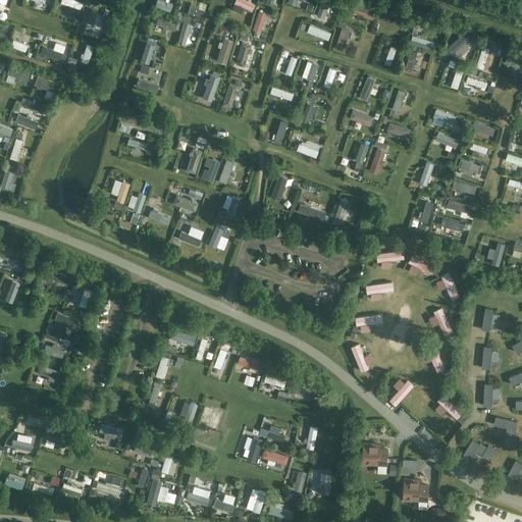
[(82,2),(74,0),(60,0),(60,3),(80,9),(82,2)]
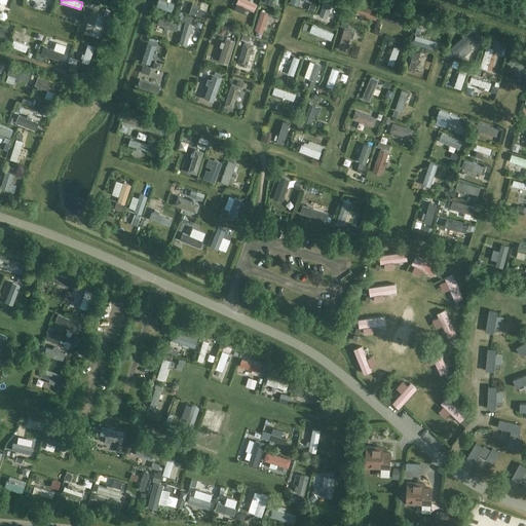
[(172,11),(174,3),(161,0),(158,0),(157,7),(172,11)]
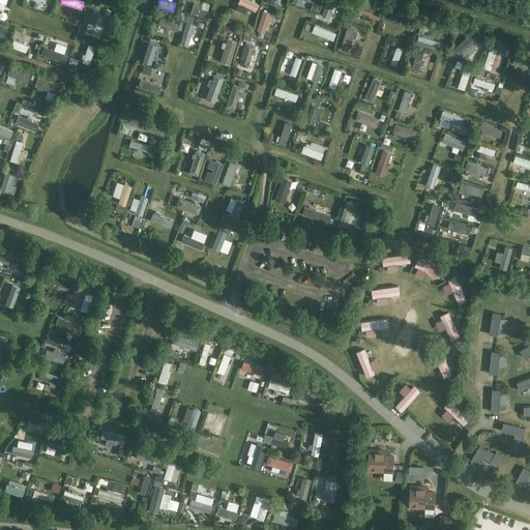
[(258,3),(248,0),(238,0),(237,4),(256,11),(258,3)]
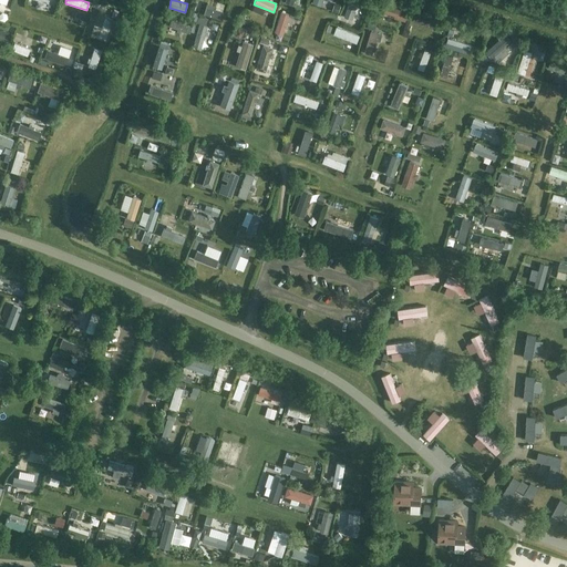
[(384,6),(382,14),(406,21),(409,12),(384,6)]
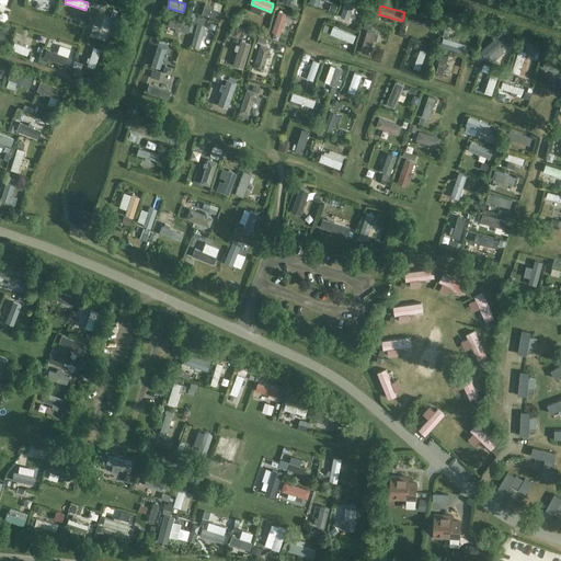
[(94,7),(90,12),(94,15),(99,11),(99,10),(94,7)]
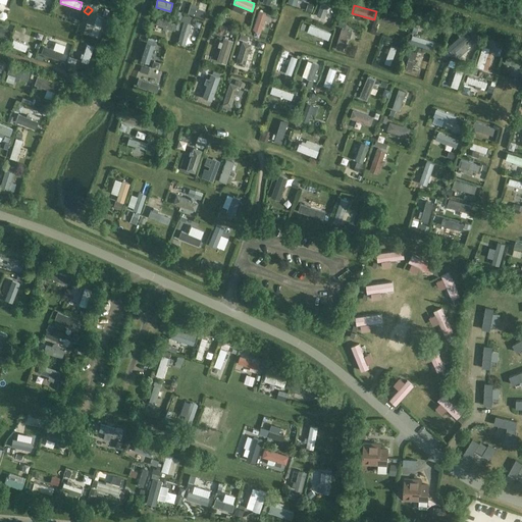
[(205,12),(189,7),(187,13),(204,17),(205,12)]
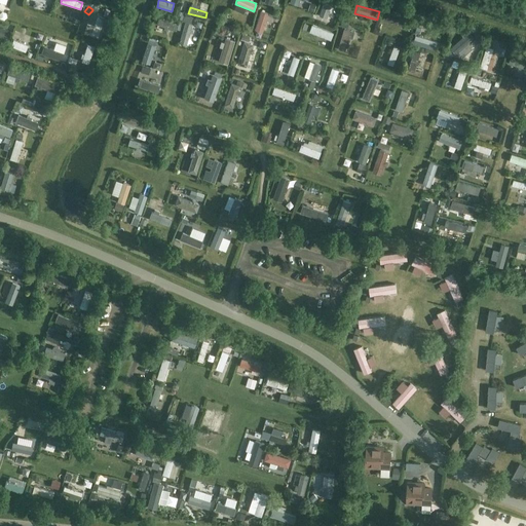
[(260,11),(255,31),(262,33),(267,13),(260,11)]
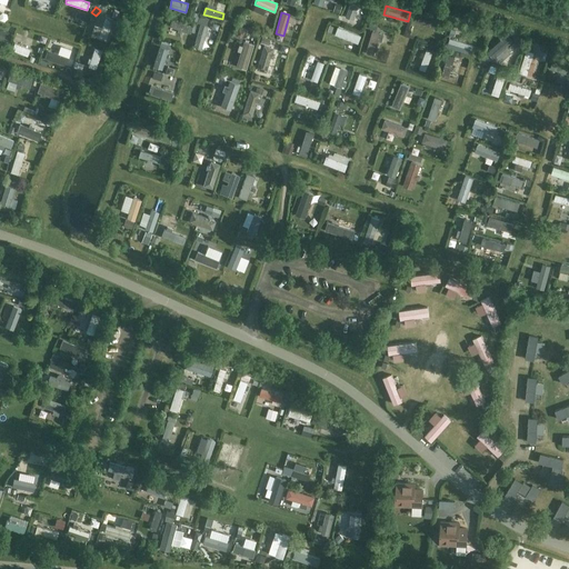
[(439,20),(418,13),(415,22),(437,29),(439,20)]
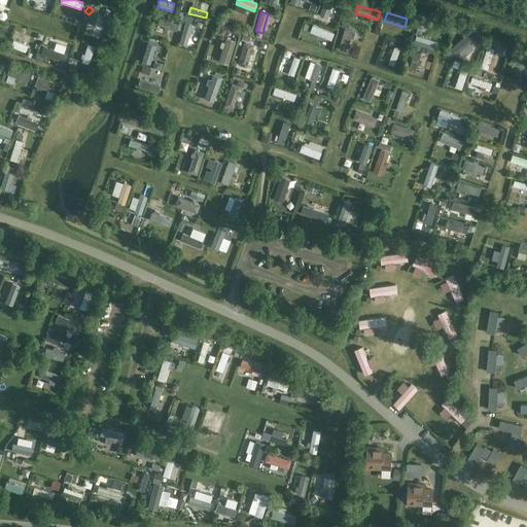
[(425,12),(422,23),(428,25),(431,14),(425,12)]
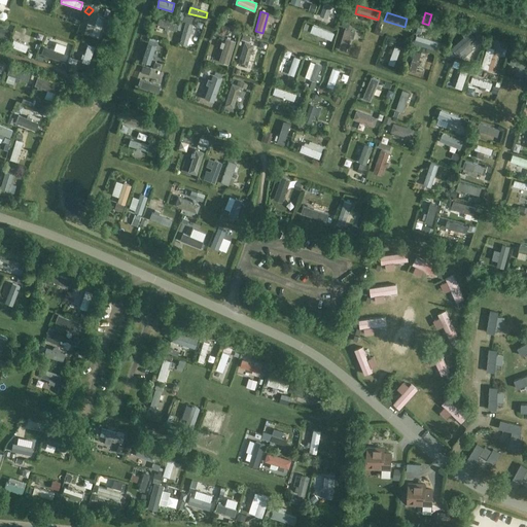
[(184,14),(182,21),(190,23),(192,18),(184,14)]
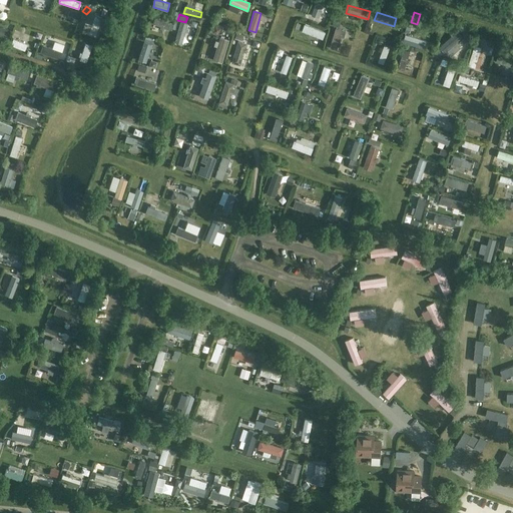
[(101,17),(95,15),(89,34),(95,36),(101,17)]
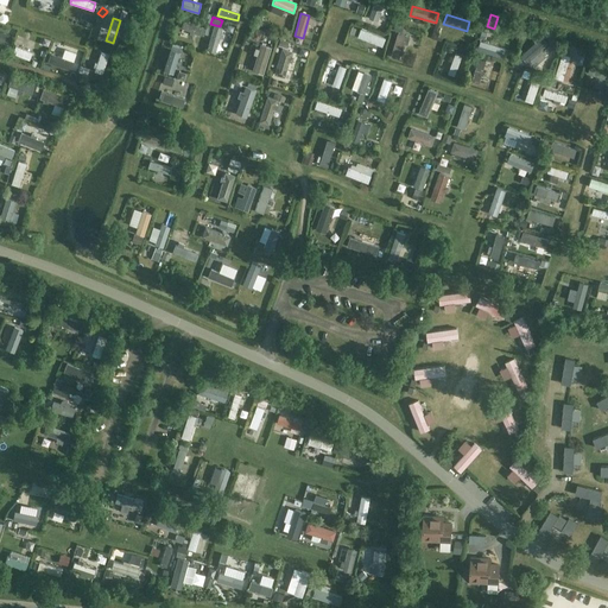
[(179,29),(202,36),(204,27),(182,21),(179,29)]
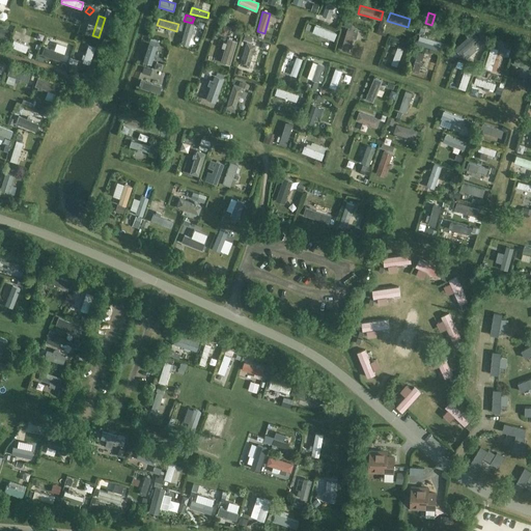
[(180,45),(189,47),(195,26),(187,24),(180,45)]
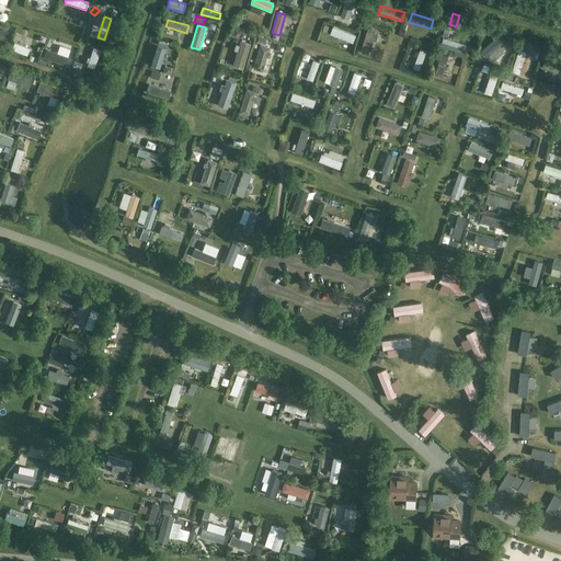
[(333,26),(330,34),(353,43),(356,35),(333,26)]
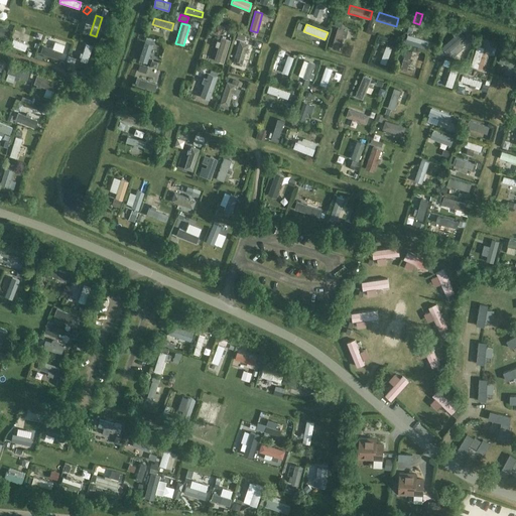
[(14,26),(13,34),(20,35),(21,27),(14,26)]
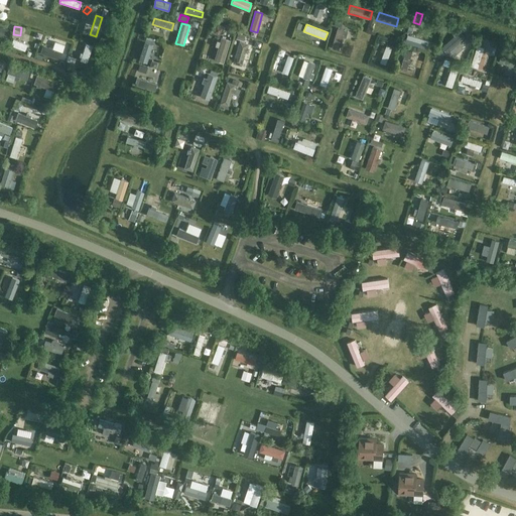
[(346,31),(338,28),(332,47),(340,50),(346,31)]
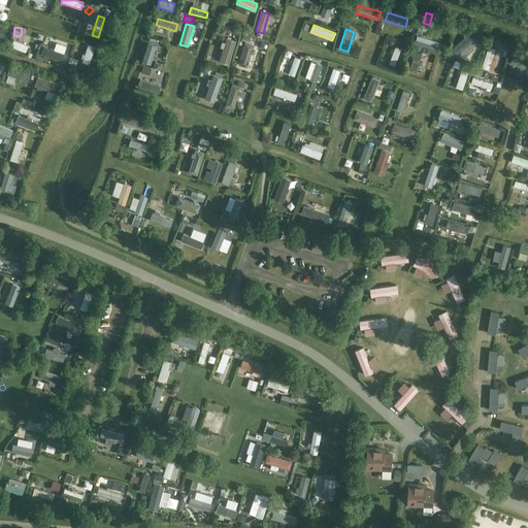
[(454,35),(451,48),(464,52),(467,38),(454,35)]
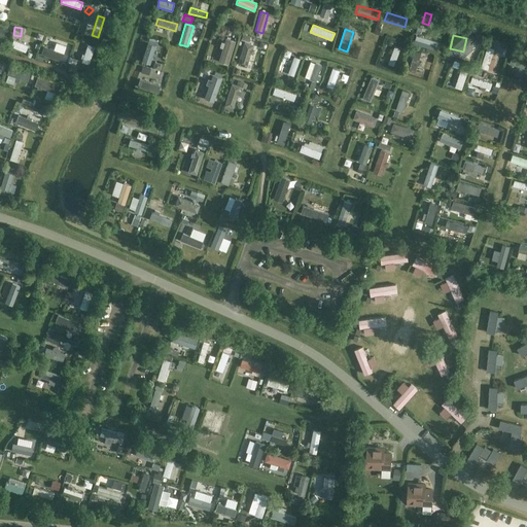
[(438,42),(417,36),(415,42),(436,48),(438,42)]
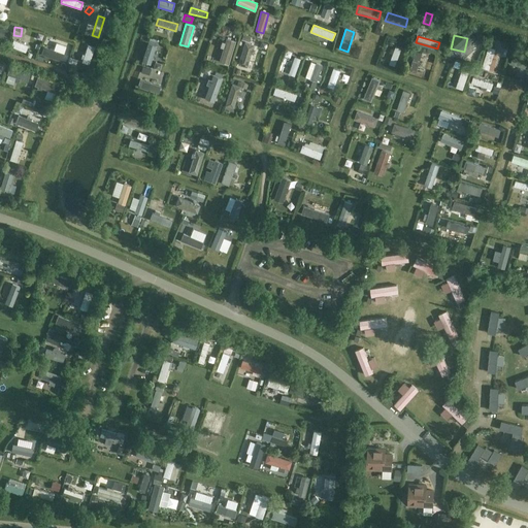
[(234,40),(226,38),(219,62),(228,64),(234,40)]
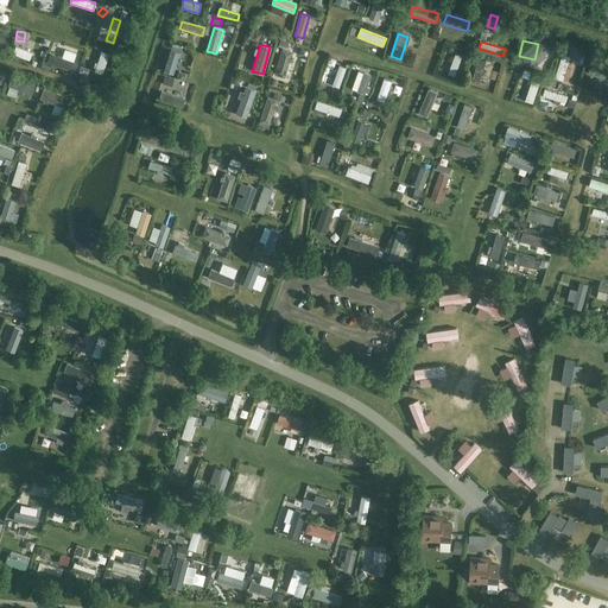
[(11,55),(29,59),(32,51),(13,45),(11,55)]
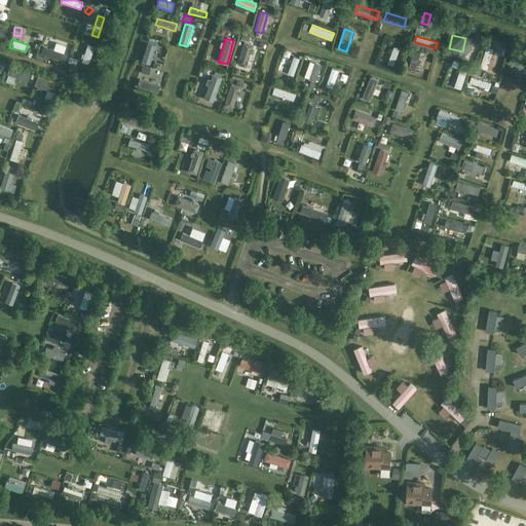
[(258,40),(257,47),(264,48),(265,41),(258,40)]
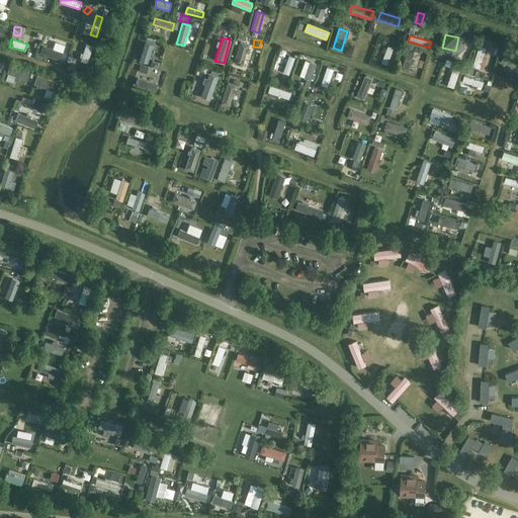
[(249,45),(239,41),(233,64),(242,67),(249,45)]
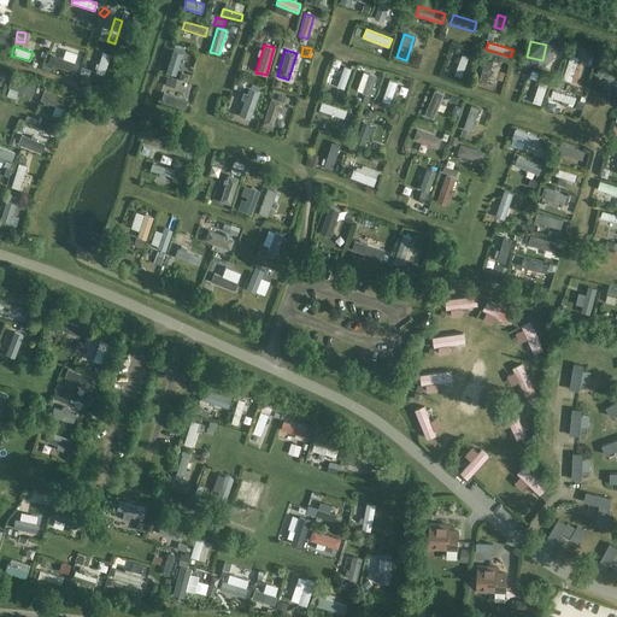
[(109,54),(103,52),(95,74),(103,76),(109,54)]
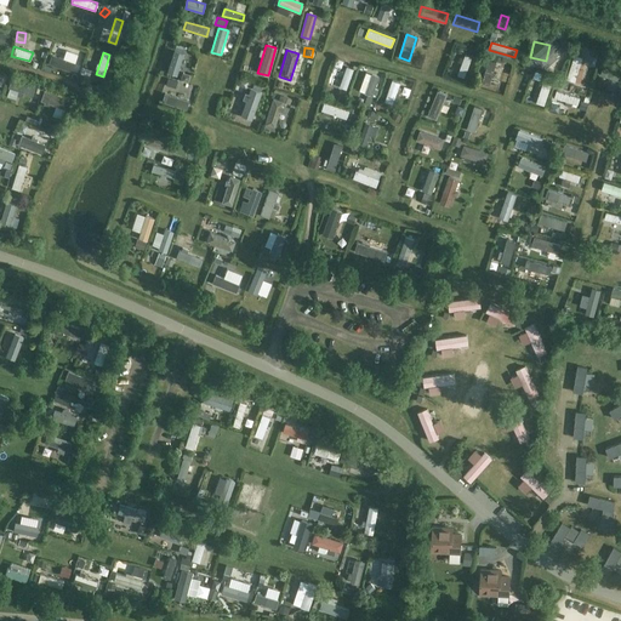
[(177,75),(183,55),(174,52),(167,72),(177,75)]
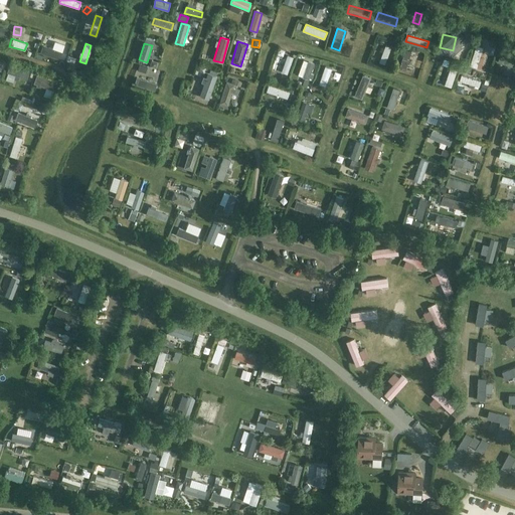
[(40,54),(58,60),(61,52),(42,46),(40,54)]
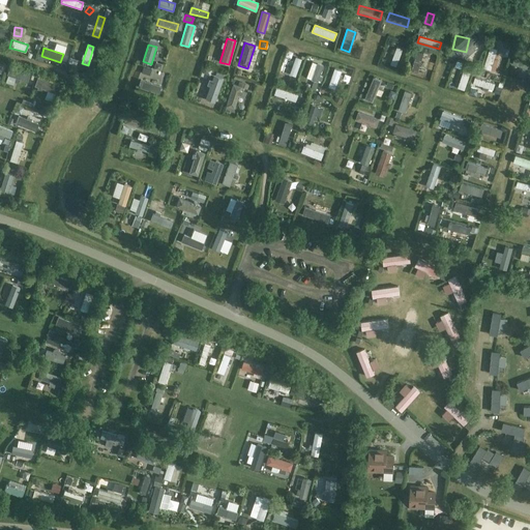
[(403,50),(396,48),(391,64),(398,66),(403,50)]
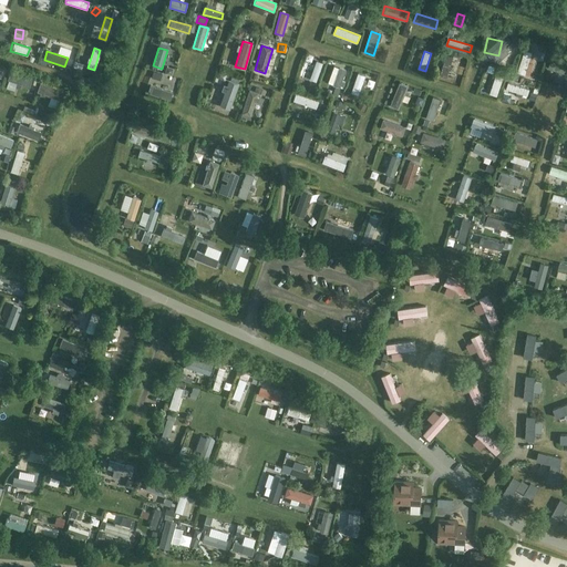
[(517,73),(526,76),(533,53),(524,51),(517,73)]
